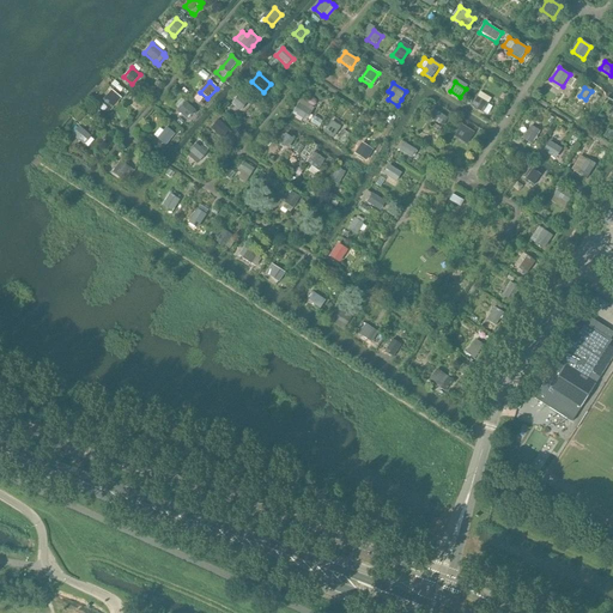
[(103,101),(110,108),(113,109),(121,97),(111,90),(103,101)]
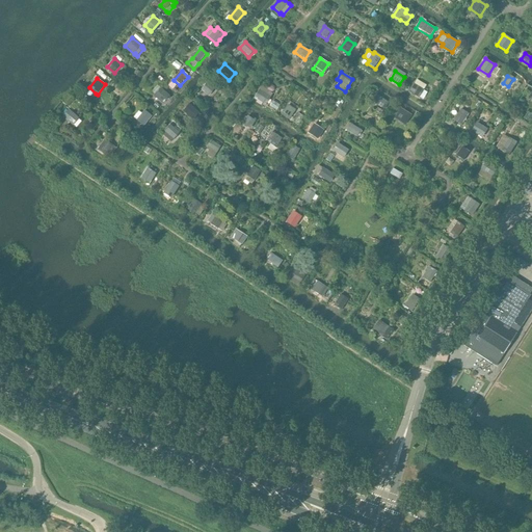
[(209,97),(214,89),(216,88),(208,82),(201,90),(202,90),(200,94),(206,99),(208,96),(209,97)]
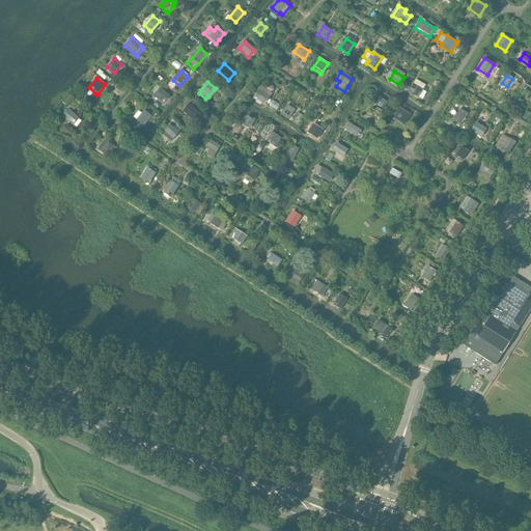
[(413,84),(409,92),(418,99),(423,91),(413,84)]
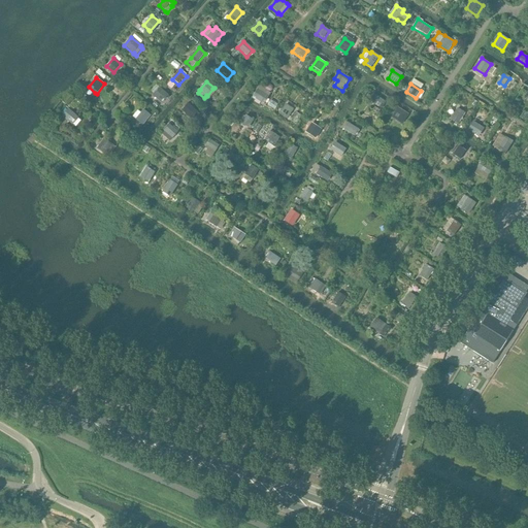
[(264,104),(268,97),(271,93),(260,86),(258,90),(257,90),(253,97),(264,104)]
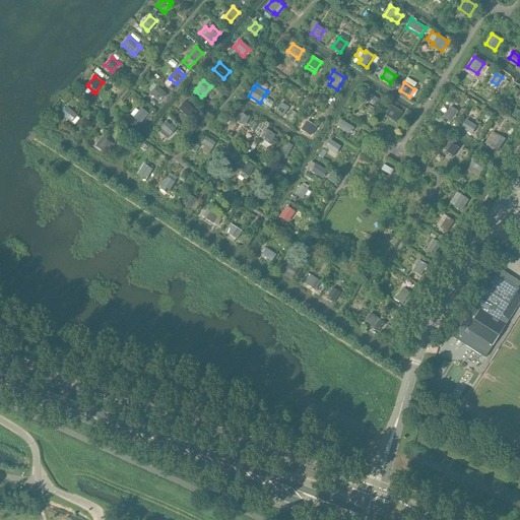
[(158,88),(151,96),(158,103),(166,94),(158,88)]
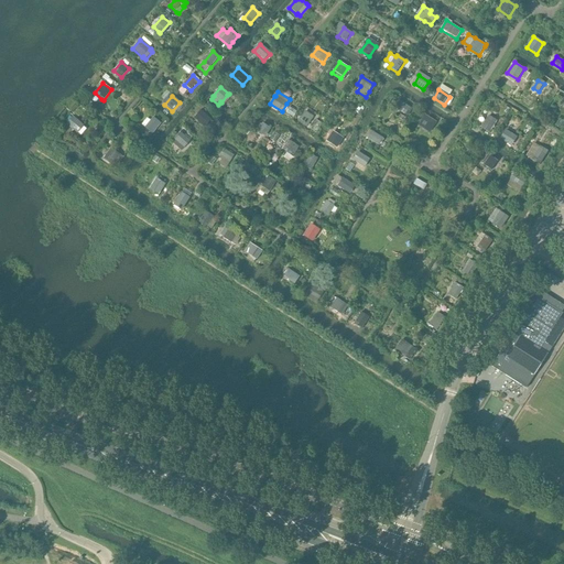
[(399,100),(394,107),(408,116),(412,108),(399,100)]
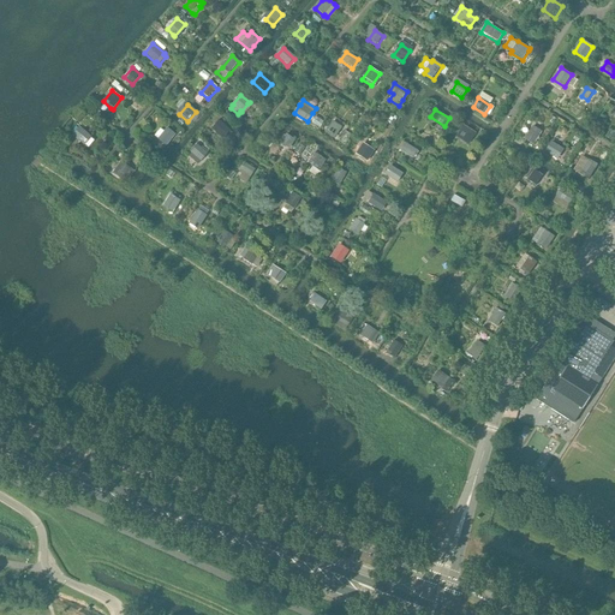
[(392,115),(387,124),(393,127),(398,119),(392,115)]
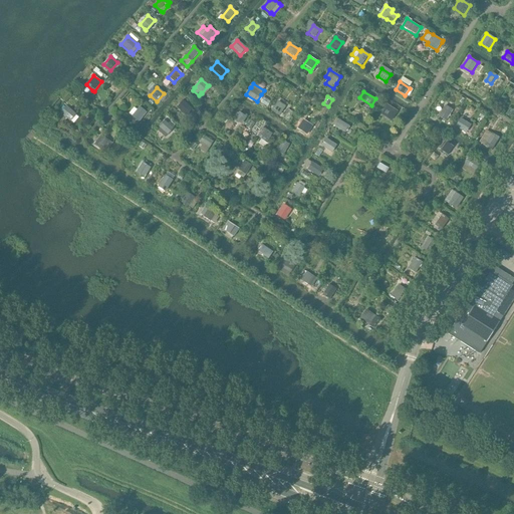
[(183,101),(178,108),(187,115),(192,109),(183,101)]
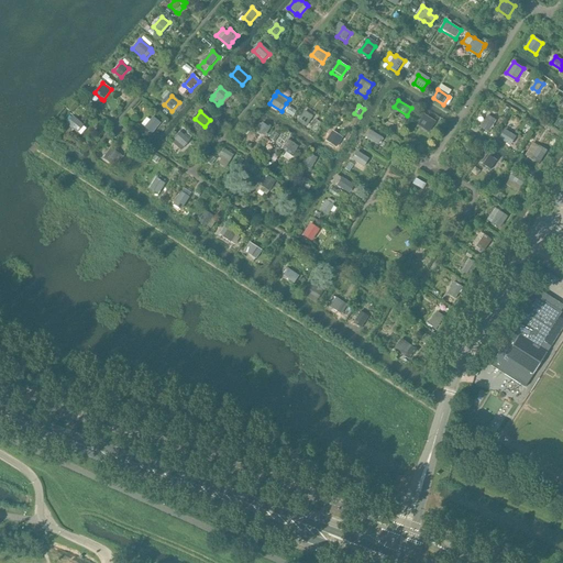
[(306,128),(313,117),(305,111),(298,122),(306,128)]
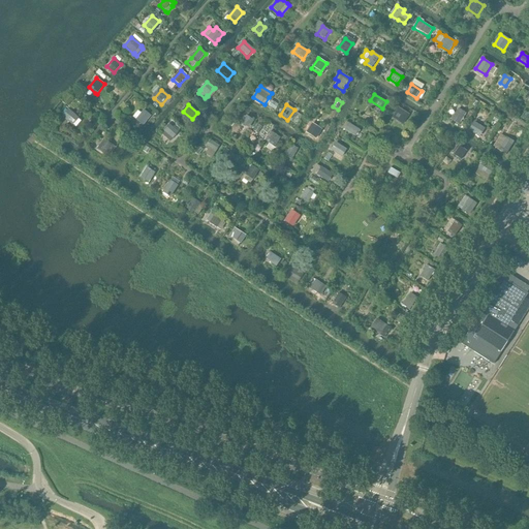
[(68,109),(62,117),(57,122),(65,128),(70,123),(72,125),(80,118),(75,115),(68,109)]
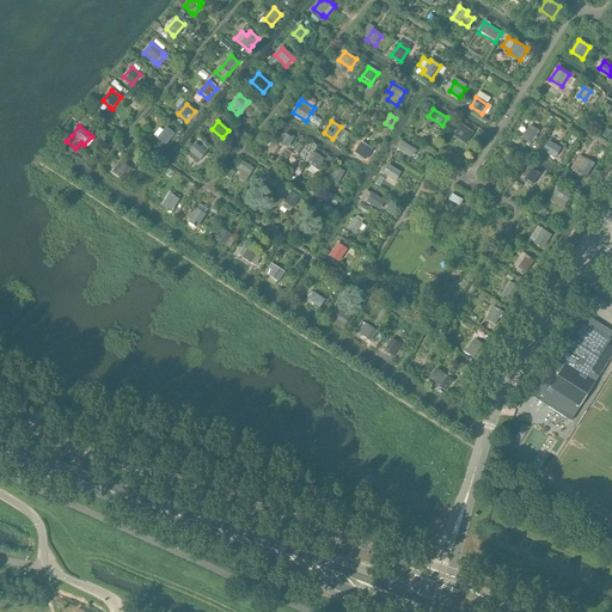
[(530,126),(521,139),(531,145),(539,132),(530,126)]
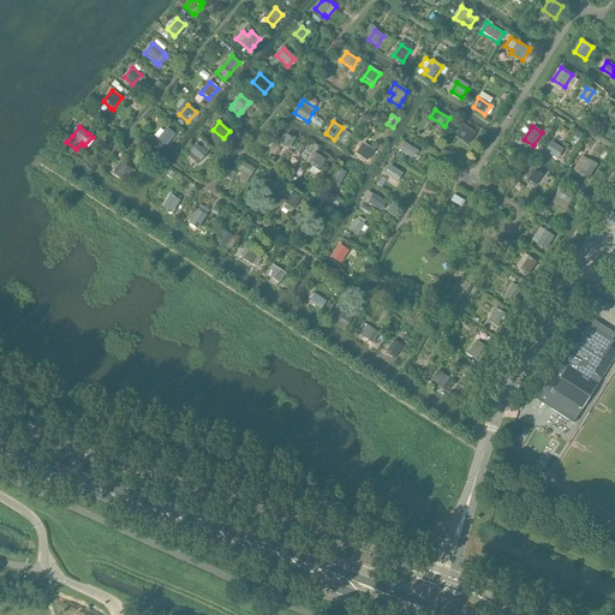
[(168,129),(159,139),(166,147),(175,135),(168,129)]
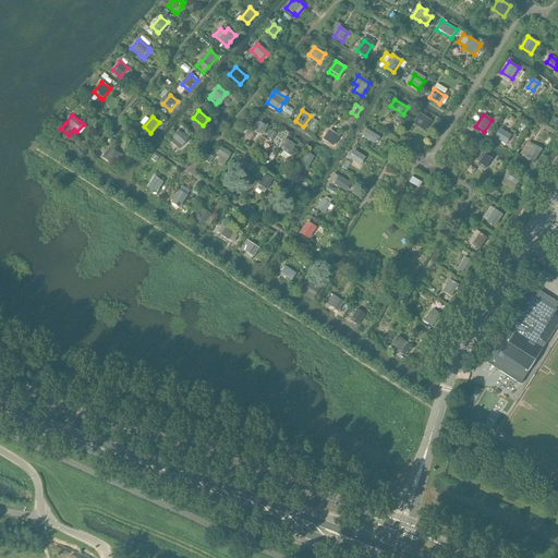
[(424,118),(416,129),(427,136),(435,124),(424,118)]
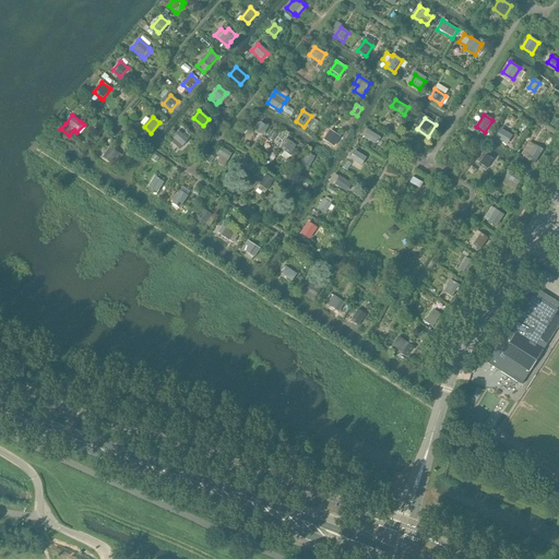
[(260,123),(256,131),(263,137),(269,128),(260,123)]
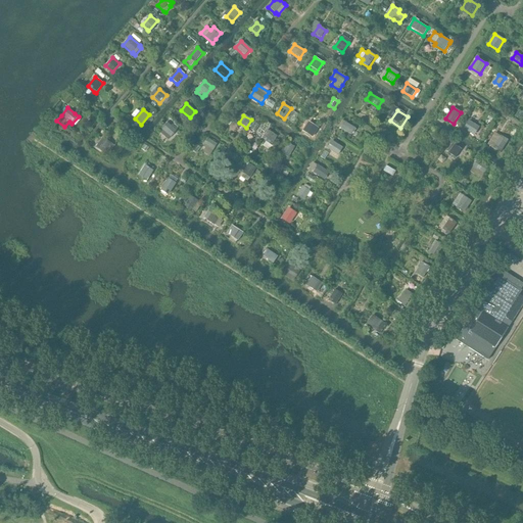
[(469,120),(463,129),(474,136),(480,127),(469,120)]
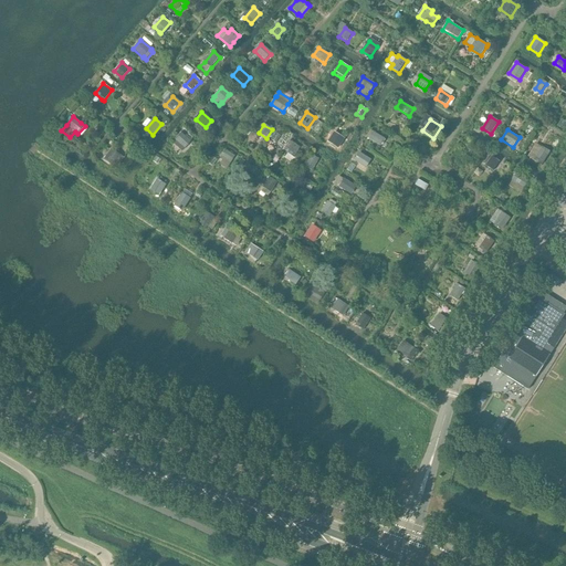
[(332,133),(326,140),(338,148),(344,140),(332,133)]
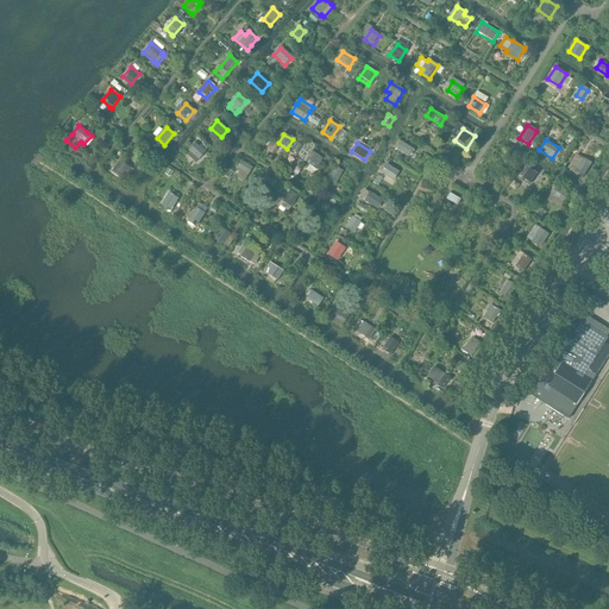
[(401,143),(396,150),(409,157),(413,150),(401,143)]
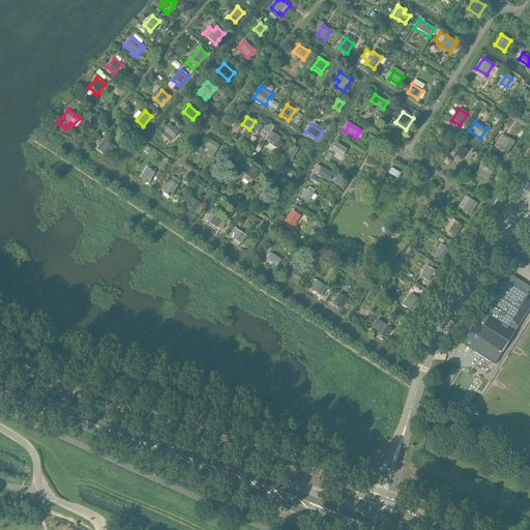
[(170,125),(164,133),(173,141),(179,134),(170,125)]
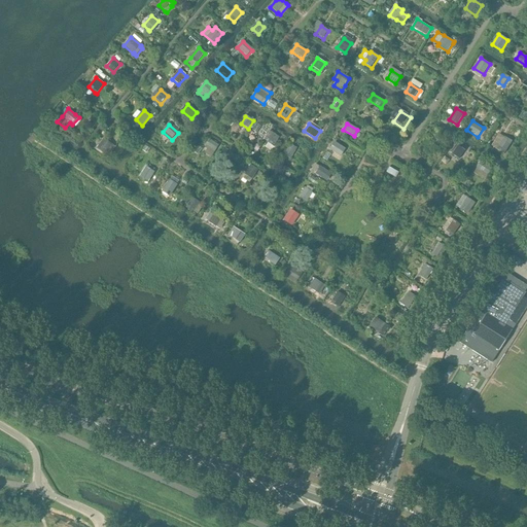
[(270,131),(264,139),(275,145),(280,137),(270,131)]
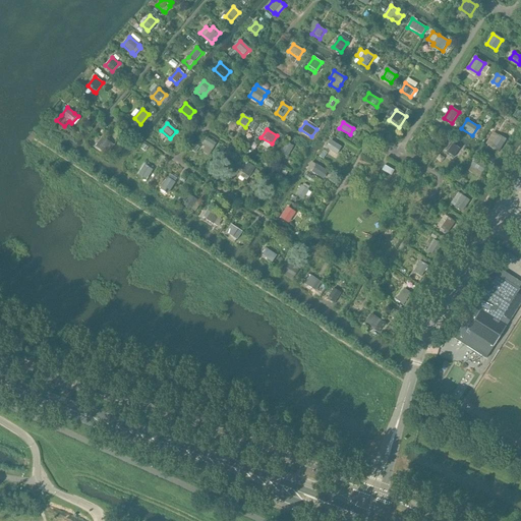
[(499,153),(507,139),(499,135),(494,132),(485,145),(499,153)]
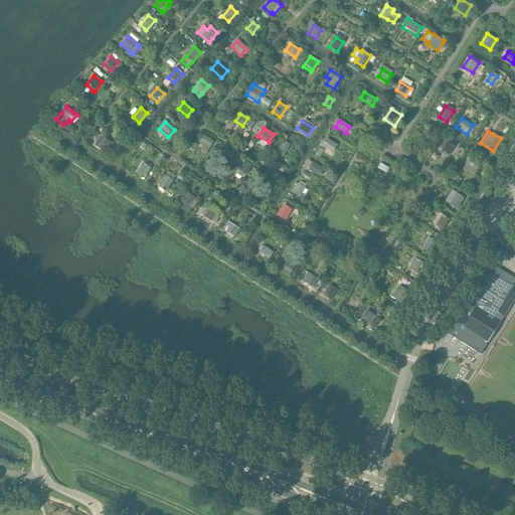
[(101,136),(94,146),(103,153),(110,142),(101,136)]
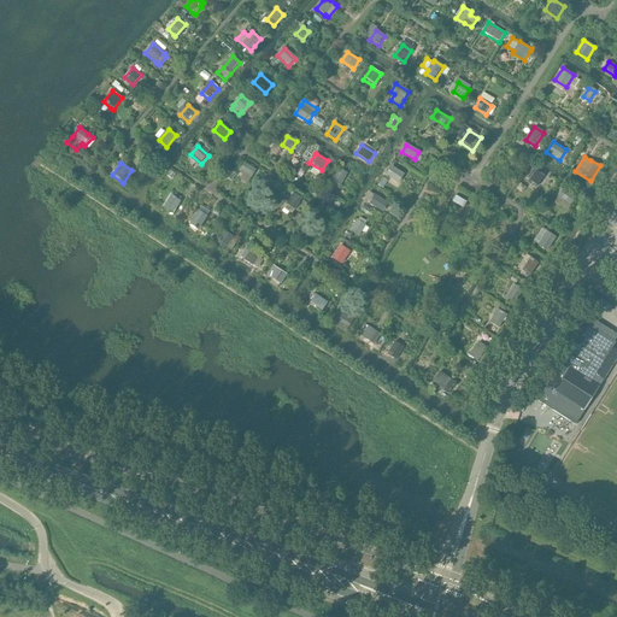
[(257,170),(246,163),(240,172),(242,174),(240,178),(248,183),(257,170)]
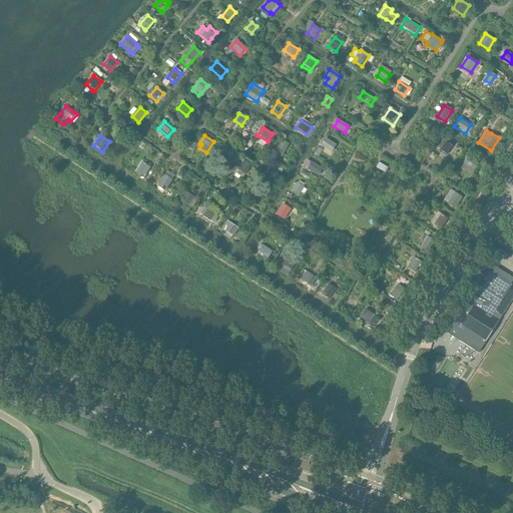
[(325,138),(320,146),(332,153),(337,145),(325,138)]
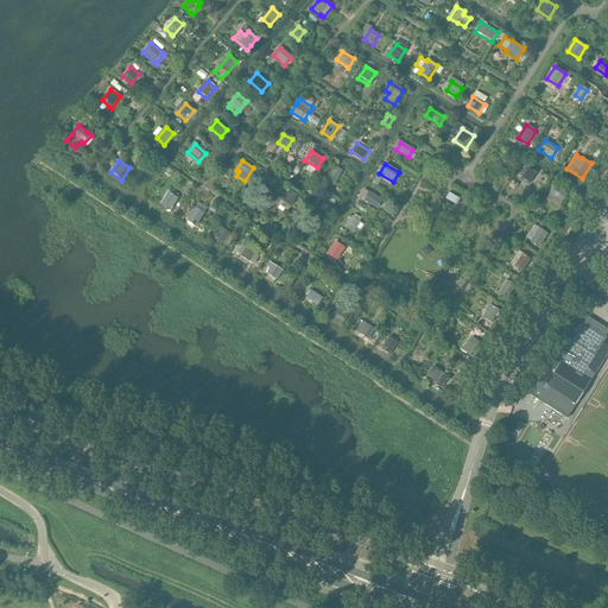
[(343,172),(335,168),(328,178),(336,183),(343,172)]
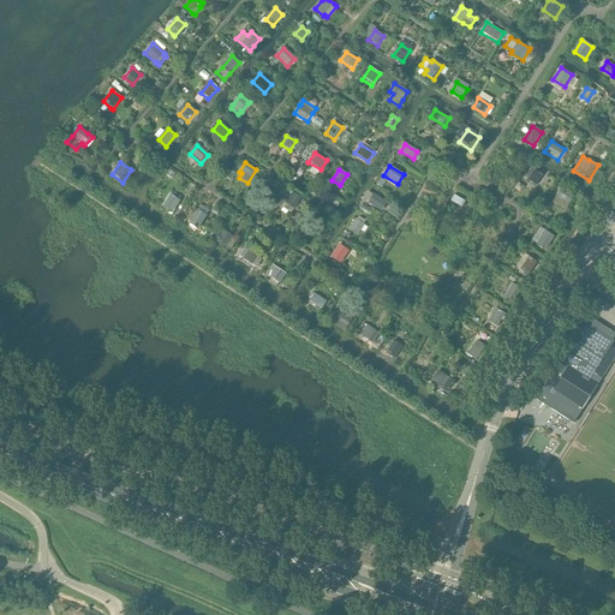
[(536,186),(543,177),(543,175),(535,169),(527,180),(536,186)]
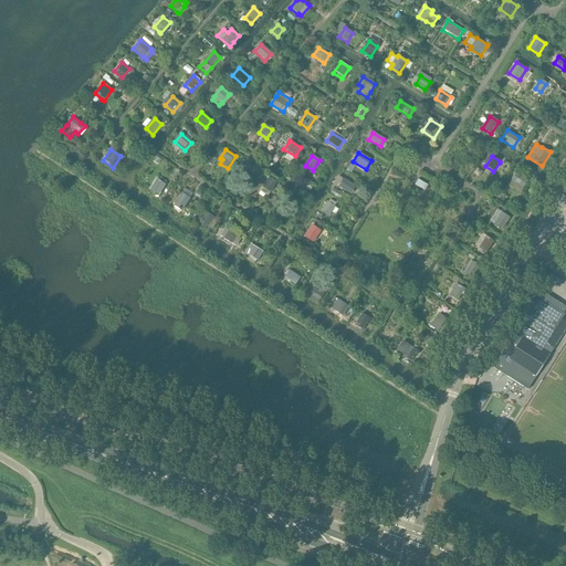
[(215,160),(210,169),(215,173),(220,164),(215,160)]
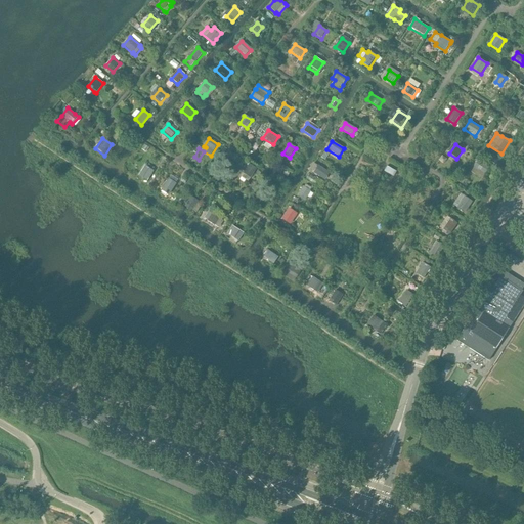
[(228,151),(224,159),(233,164),(238,158),(228,151)]
